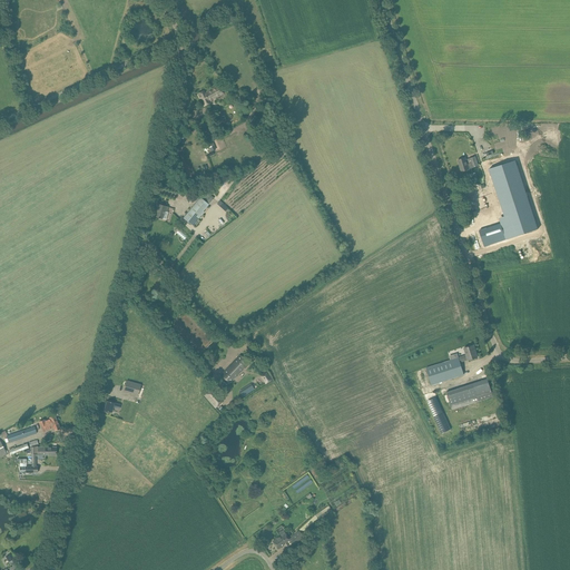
[(205,90),(198,94),(204,106),(212,101),(212,100),(224,95),(218,85),(205,91),(205,90)]
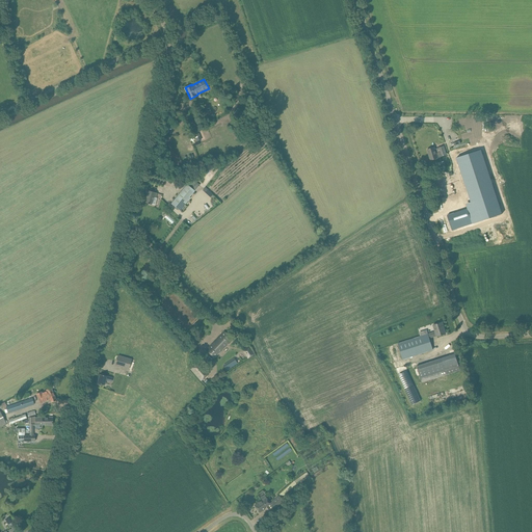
[(197,123),(191,109),(185,112),(191,126),(197,123)]
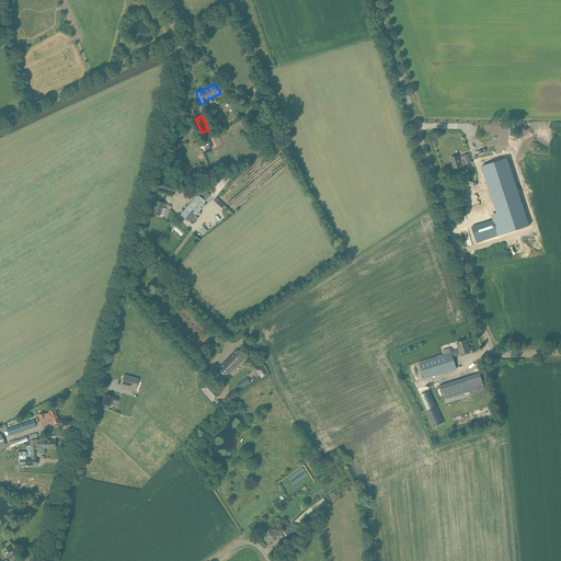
[(207,134),(202,136),(205,144),(207,149),(213,147),(210,142),(207,134)]
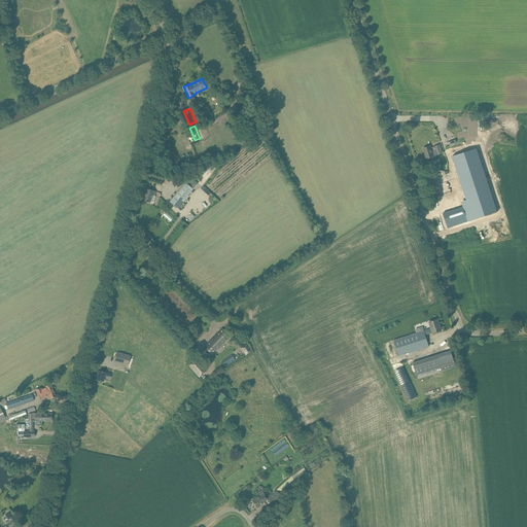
[(426,159),(433,156),(442,153),(440,145),(434,146),(430,148),(430,146),(423,148),(426,159)]
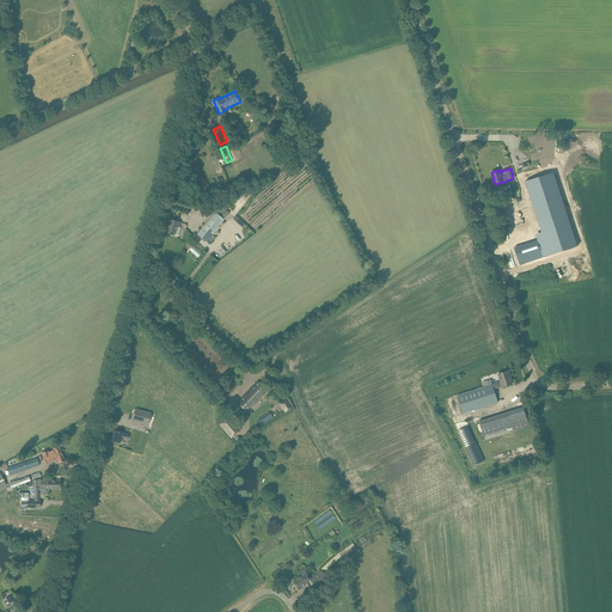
[(554,172),(525,182),(542,232),(544,238),(538,240),(543,257),(577,246),(554,172)]
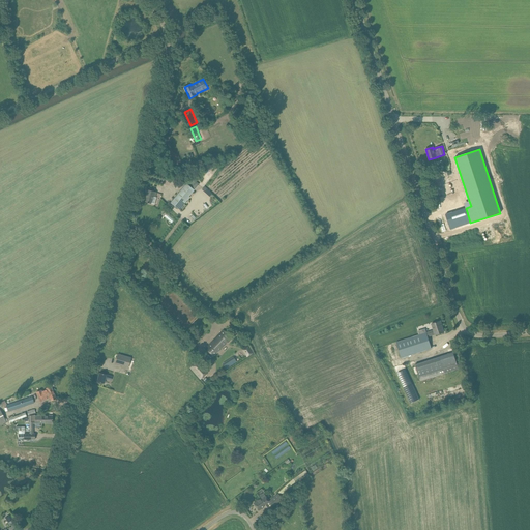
[(186,183),(171,203),(179,210),(189,197),(188,197),(195,189),(186,183)]
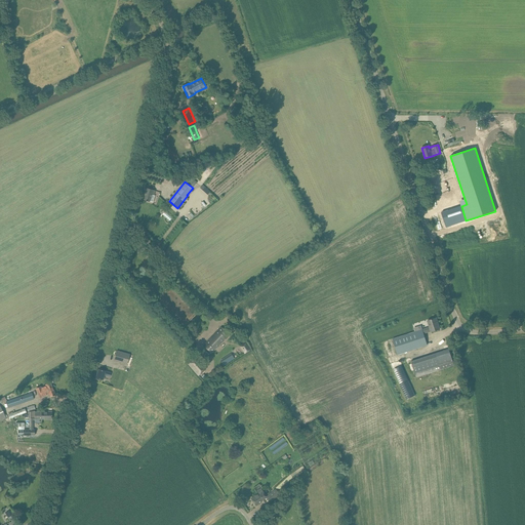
[(201,188),(208,194),(211,192),(203,185),(201,188)]
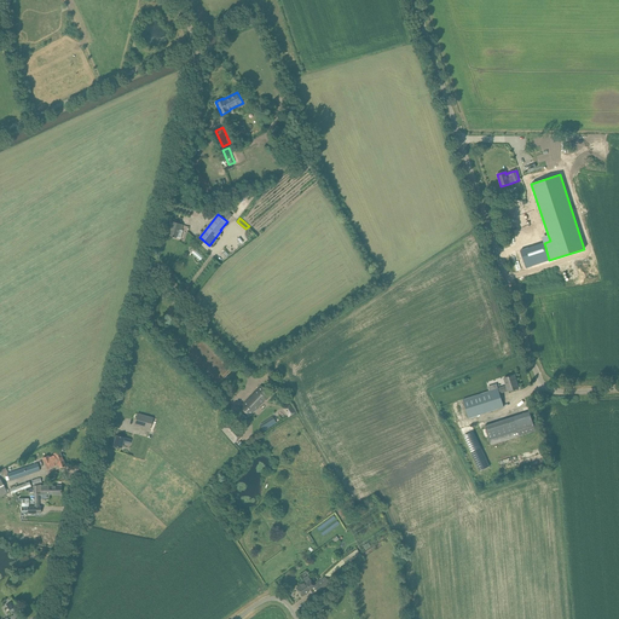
[(183,225),(173,223),(168,236),(177,238),(177,237),(180,238),(183,231),(181,230),(183,225)]
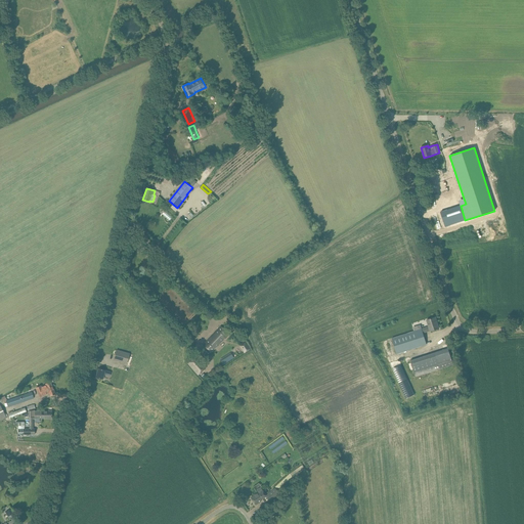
[(441,212),(445,226),(465,220),(461,206),(441,212)]
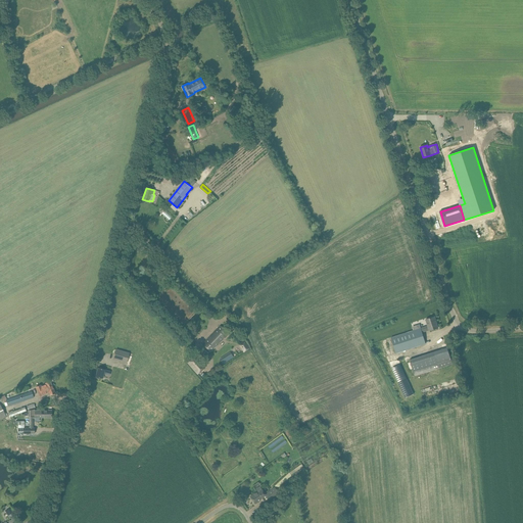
[(425,320),(427,326),(429,330),(429,331),(438,328),(434,317),(425,320)]
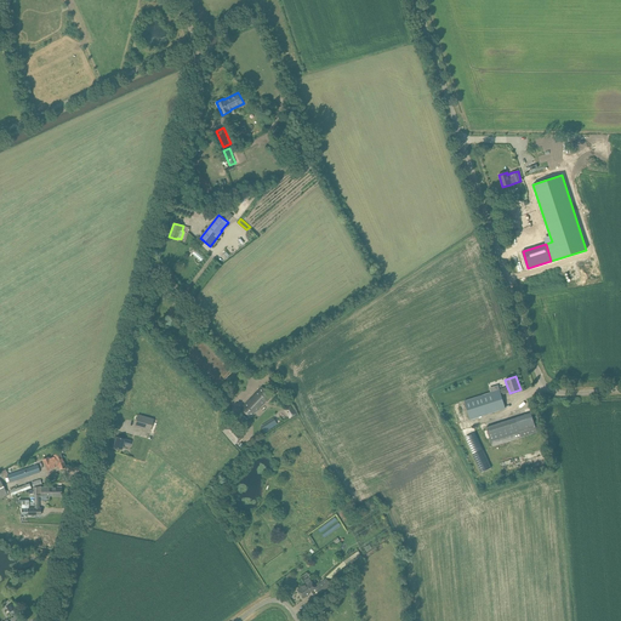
[(251,419),(272,397),(262,387),(240,409),(251,419)]
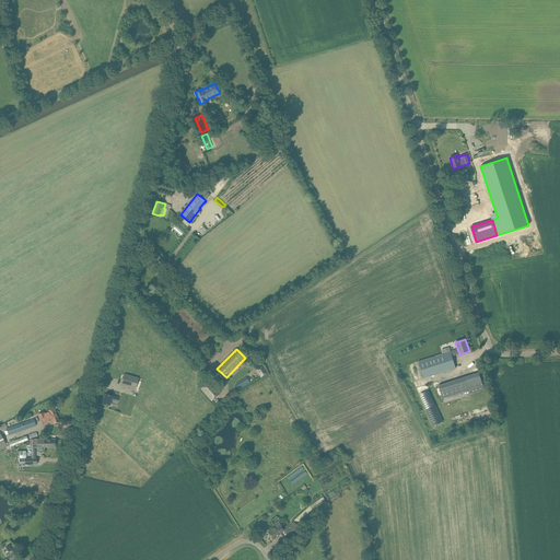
[(457,349),(419,361),(424,378),(456,369),(452,357),(459,353),(457,349)]
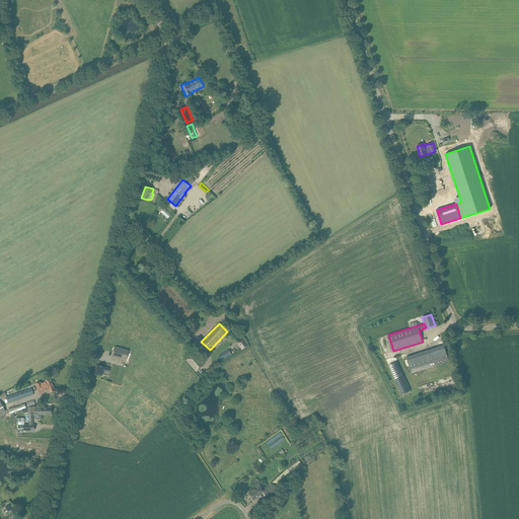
[(243,340),(238,343),(242,349),(247,346),(243,340)]
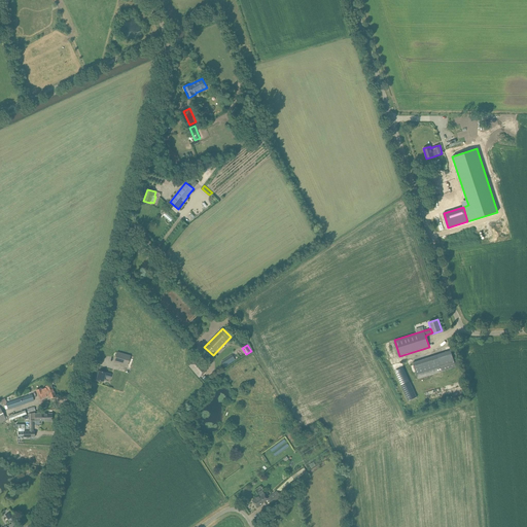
[(446,352),(413,363),(416,375),(441,366),(443,372),(456,366),(451,351),(446,352)]
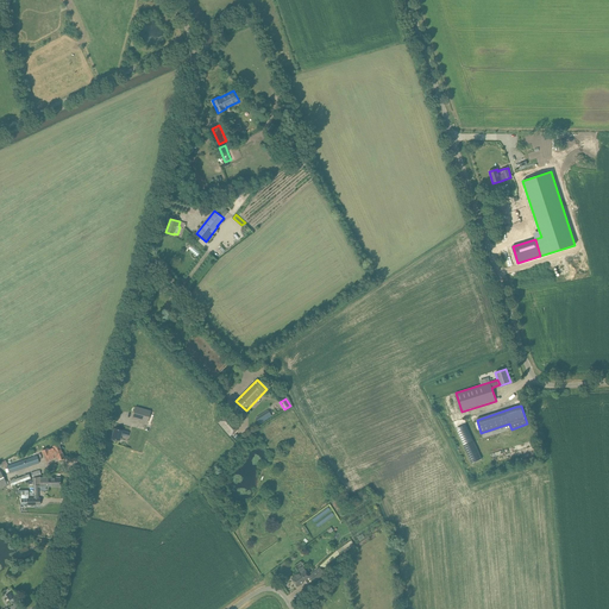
[(487,409),(496,408),(495,406),(477,409),(478,415),(488,414),(487,409)]
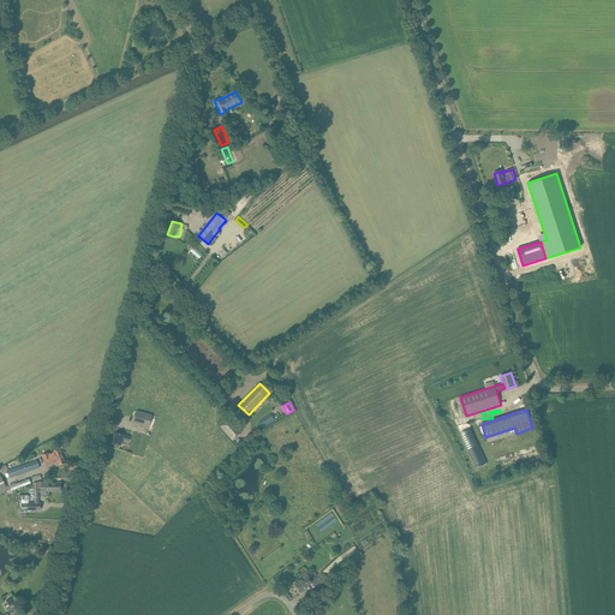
[(133,423),(149,427),(153,416),(137,411),(133,423)]
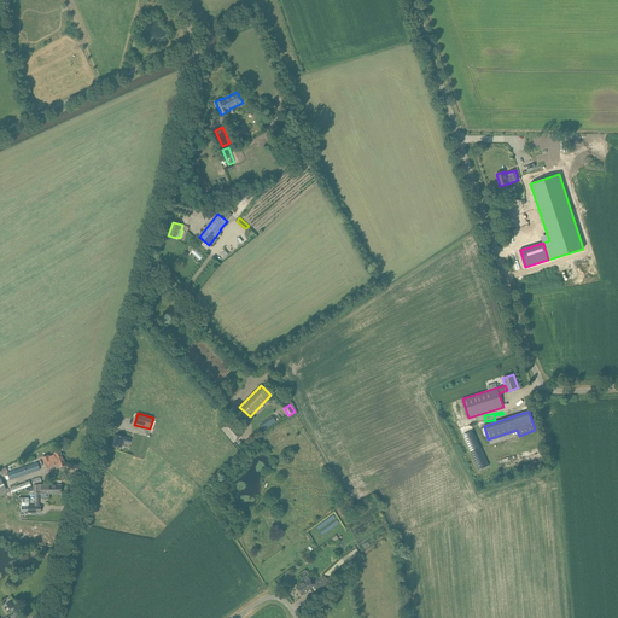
[(231,421),(221,429),(233,443),(243,435),(231,421)]
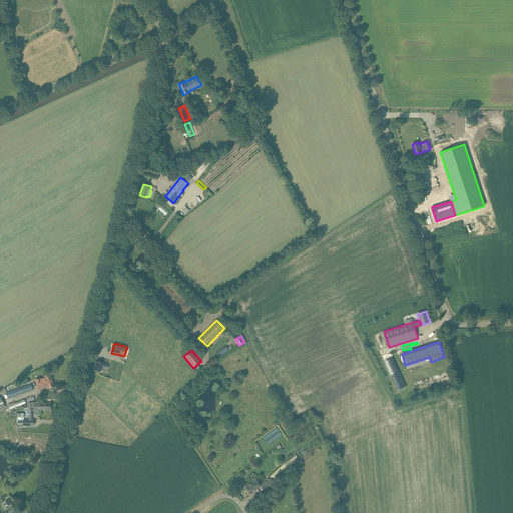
[(397,391),(406,388),(394,357),(386,361),(397,391)]
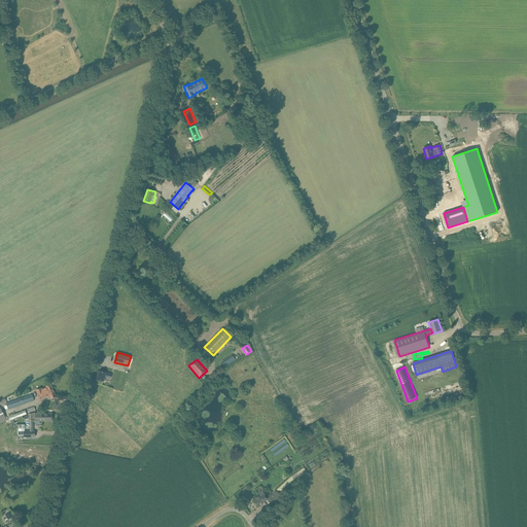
[(99,371),(98,375),(97,375),(95,380),(99,381),(100,380),(103,381),(104,377),(110,379),(111,375),(99,371)]
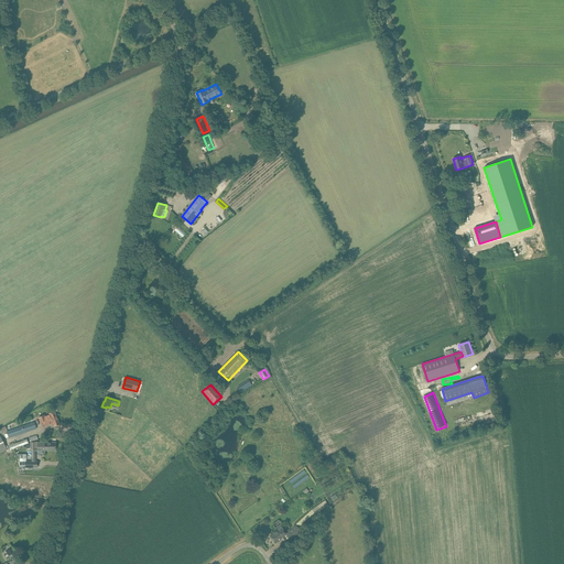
[(60,424),(54,411),(49,414),(44,416),(44,415),(39,418),(43,427),(53,423),(54,426),(60,424)]
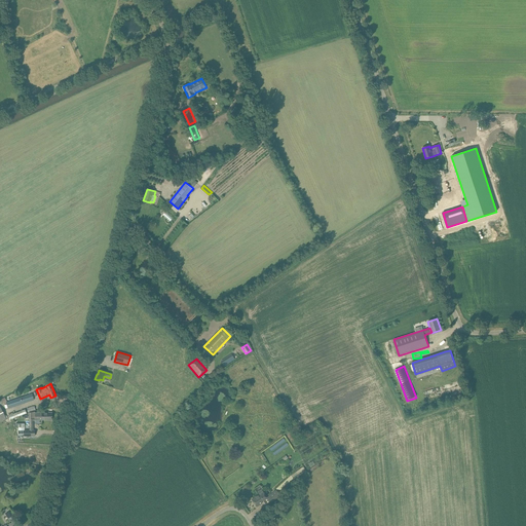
[(34,400),(32,393),(5,402),(8,408),(34,400)]
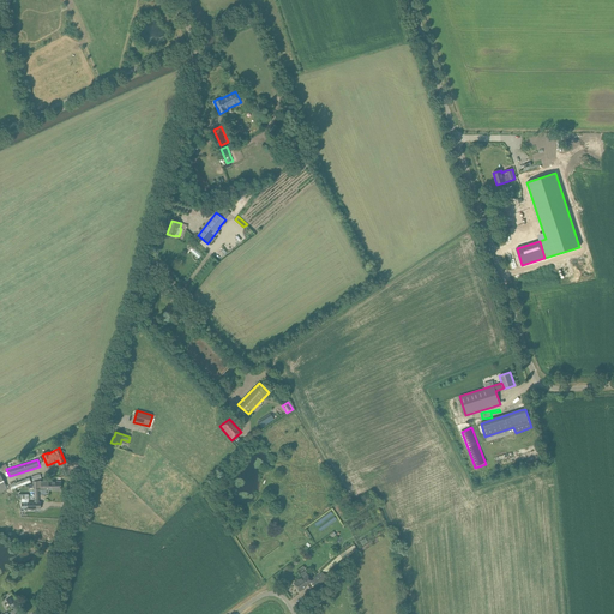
[(31,482),(29,477),(10,486),(12,491),(31,482)]
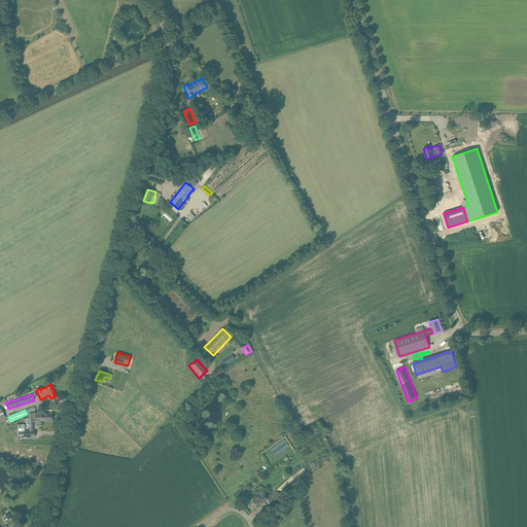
[(24,425),(16,425),(16,428),(18,428),(19,430),(19,437),(24,436),(35,436),(35,431),(33,431),(29,431),(25,431),(25,430),(24,425)]
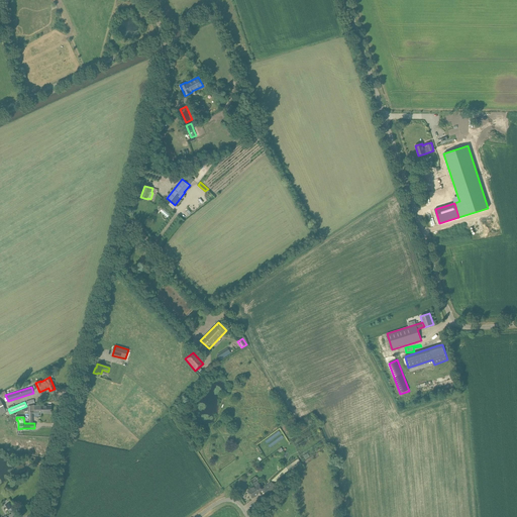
[(263,490),(257,482),(253,484),(255,486),(247,492),(252,498),(255,497),(256,496),(255,496),(257,495),(256,493),(259,491),(260,492),(263,490)]
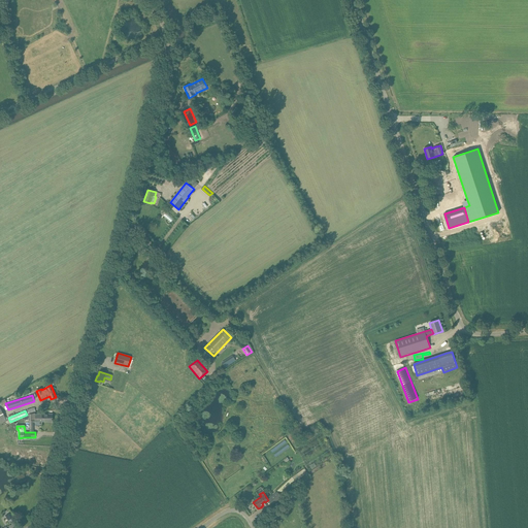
[(14,519),(11,513),(5,516),(9,522),(14,519)]
